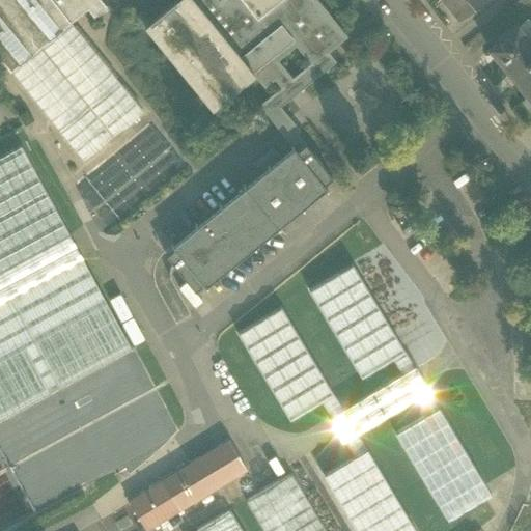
[(0,0),(0,59),(11,74),(72,24),(51,0),(0,0)]
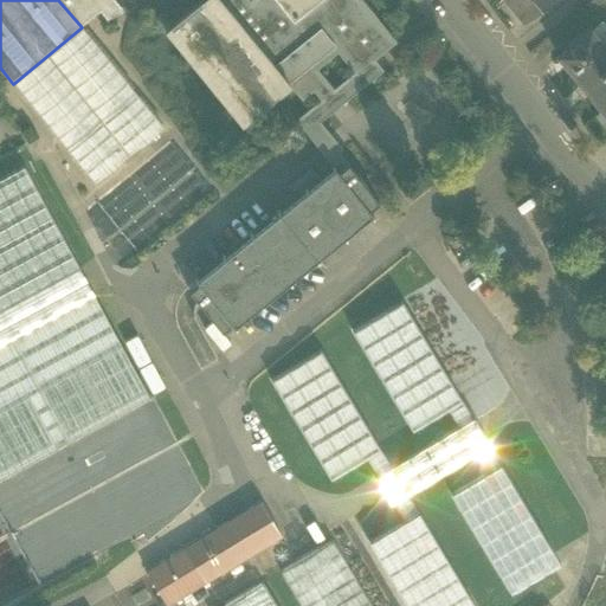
[(58,0),(82,27),(102,13),(108,20),(121,10),(113,0),(58,0)]
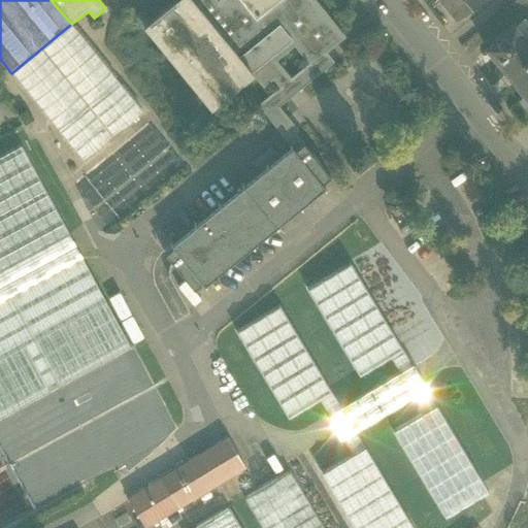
[(221,0),(219,2),(216,0),(177,0),(144,28),(210,109),(254,74),(263,87),(273,78),(281,88),(290,79),(275,61),(294,46),(309,65),(342,36),(311,0),(221,0)]
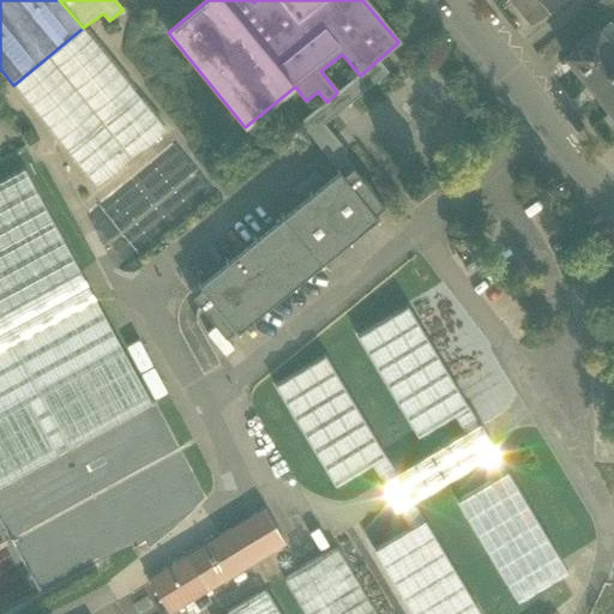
[(516,0),(531,18),(553,0),(516,0)]
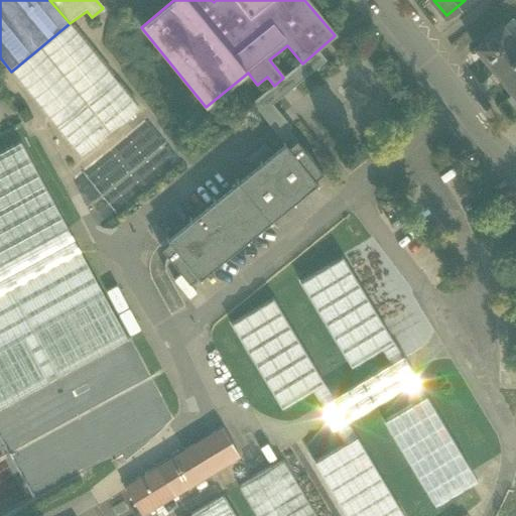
[(515,31),(508,21),(503,25),(474,48),(495,74),(515,55),(515,31)]
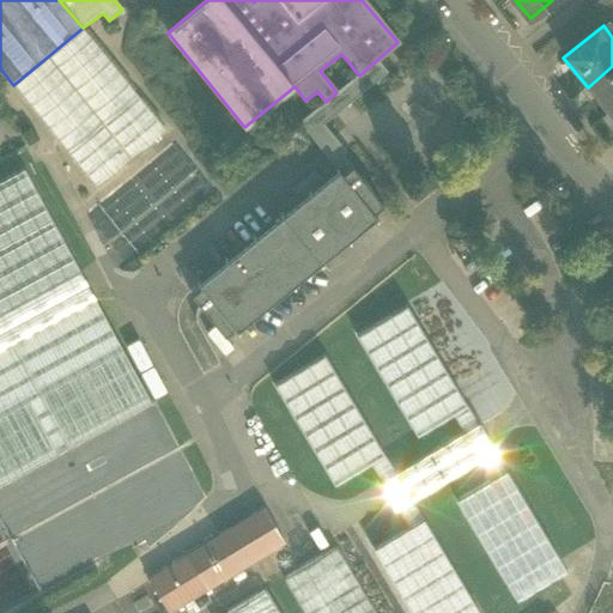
[(165,129),(83,28),(13,85),(96,186),(165,129)]
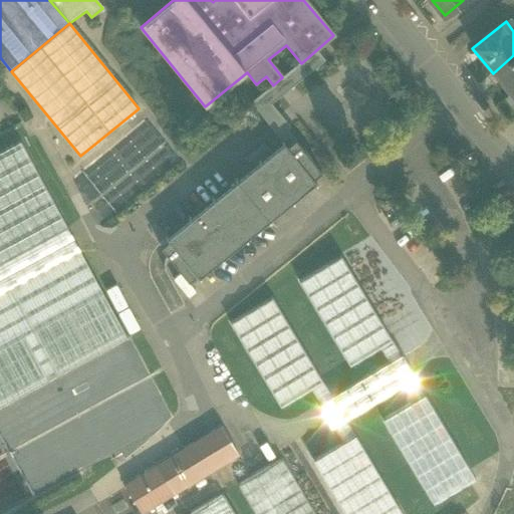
[(513,55),(493,73),(513,99),(513,55)]
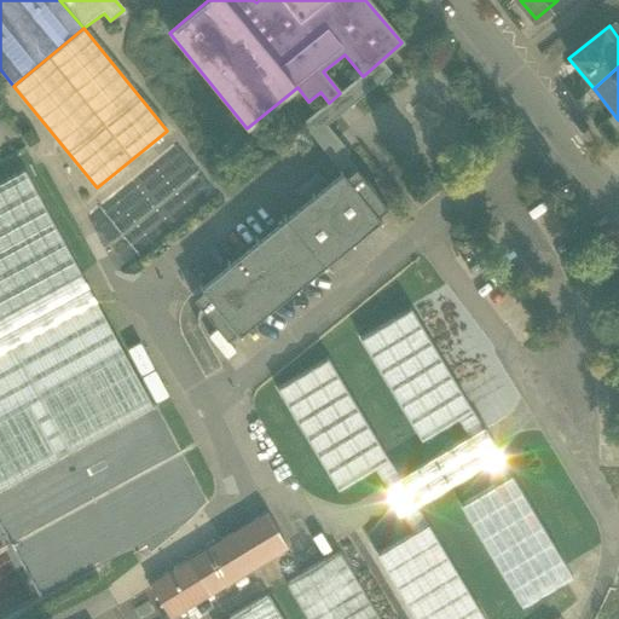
[(342,173),(201,288),(203,290),(194,299),(226,339),(237,330),(239,334),(380,219),(376,215),(386,207),(354,168),(345,177),(342,173)]
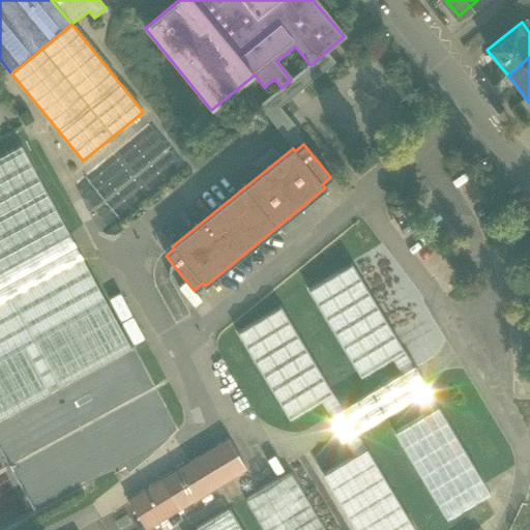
[(21,145),(0,156),(0,301),(82,258),(21,145)]
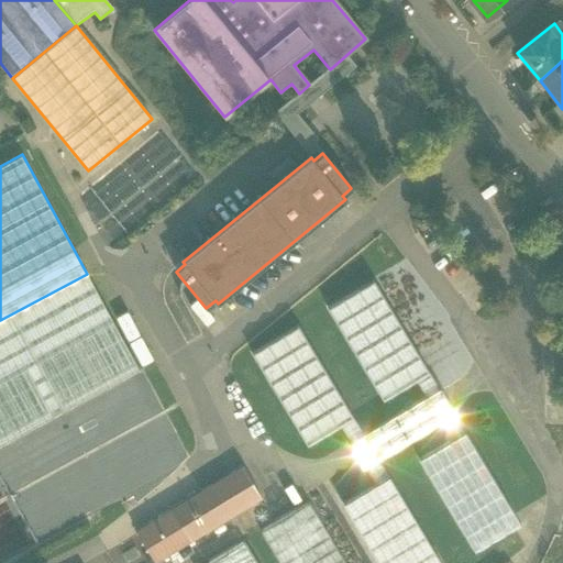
[(0,320),(0,442),(138,367),(87,274),(0,320)]
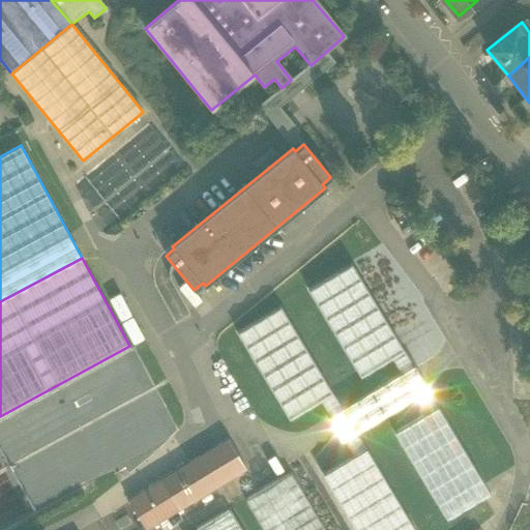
[(414,529),(356,433),(415,398),(424,414),(393,433),(445,519),(489,492),(351,264),(308,291),(360,377),(391,358),(401,374),(342,409),(281,307),(237,333),(289,419),(320,401),(329,417),(327,418),(341,442),(344,440),(353,457),(322,475),(355,529),(414,529)]
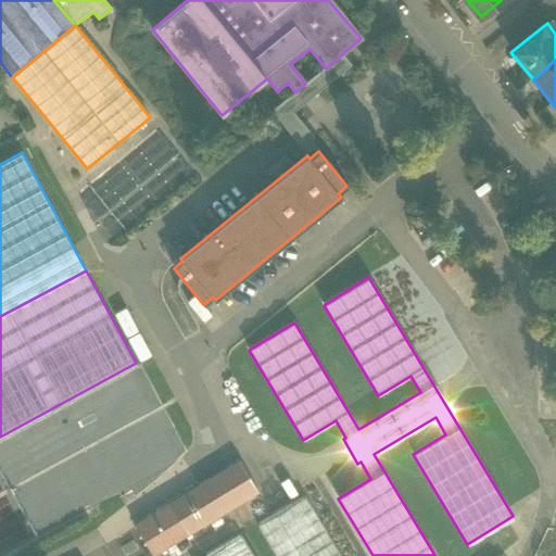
[(239,460),(168,504),(187,535),(257,492),(239,460)]
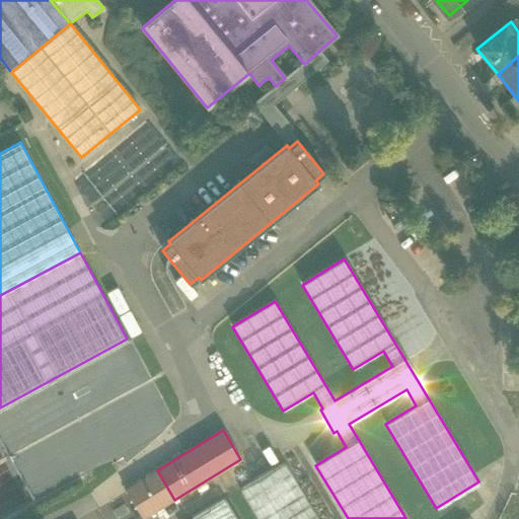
[(317,518),(284,463),(239,490),(256,518),(317,518)]
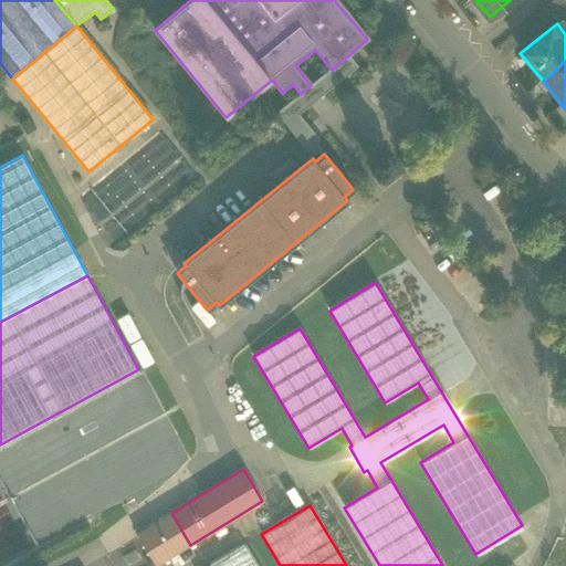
[(171,513),(136,534),(155,565),(190,545),(171,513)]
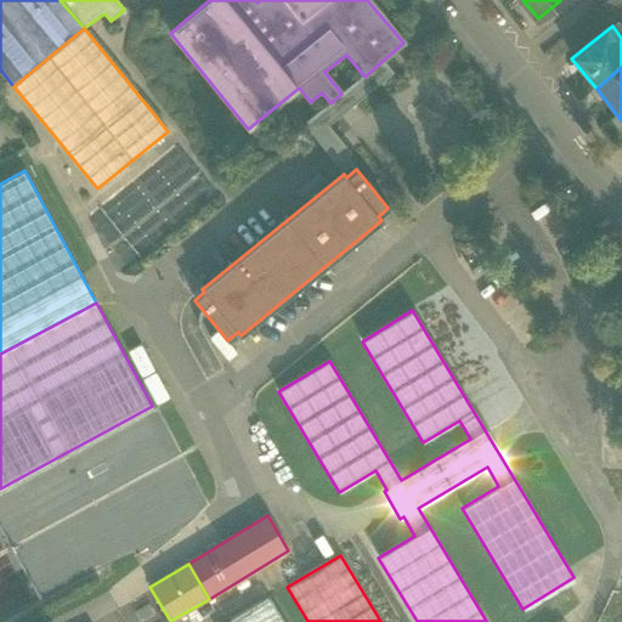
[(283,621),(269,598),(227,621),(283,621)]
